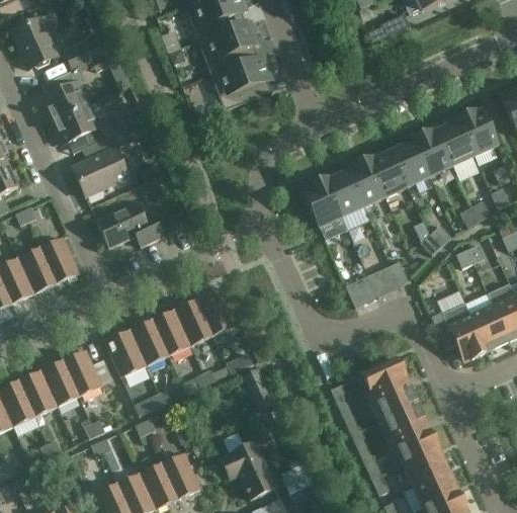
[(165,6),(162,0),(150,0),(154,10),(165,6)]
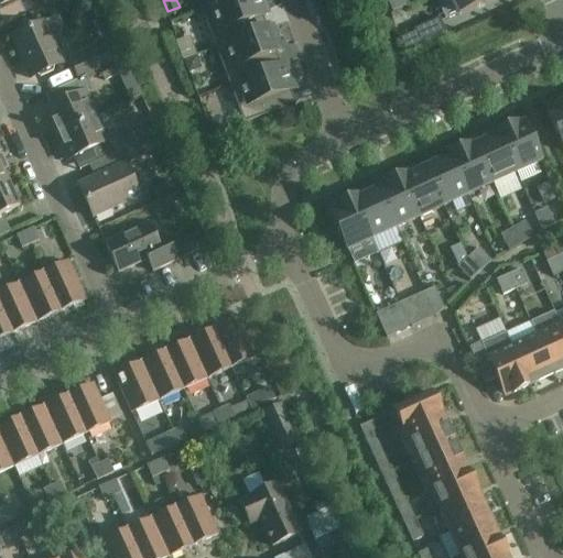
[(186,21),(202,14),(196,0),(181,7),(186,21)]
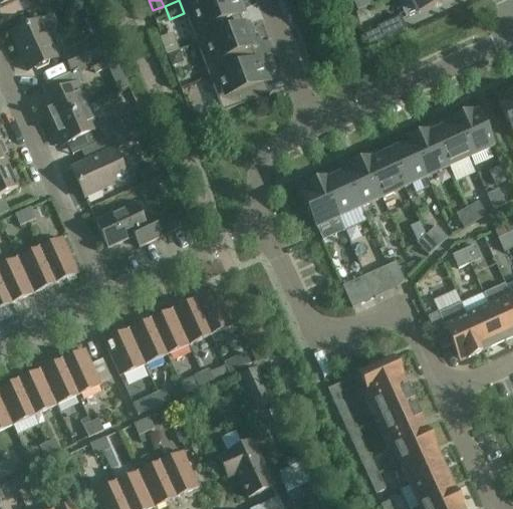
[(244,22),(236,1),(238,0),(200,0),(192,3),(184,5),(197,39),(244,22)]
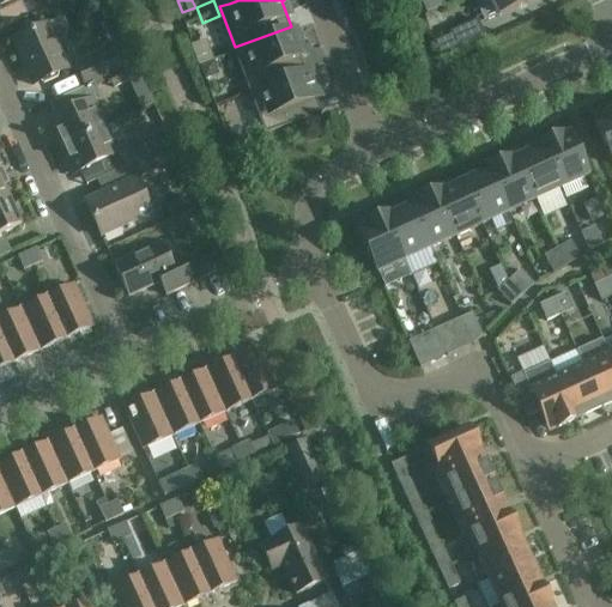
[(492,0),(498,11),(522,0),(492,0)]
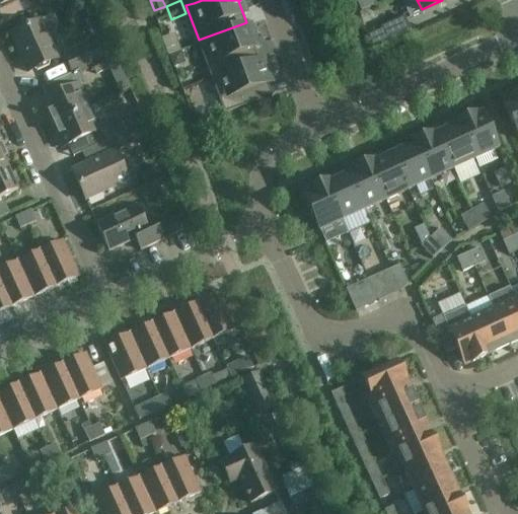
[(38,67),(49,62),(49,58),(57,54),(48,32),(55,28),(58,20),(54,10),(13,29),(20,46),(18,47),(28,67),(34,65),(38,67)]
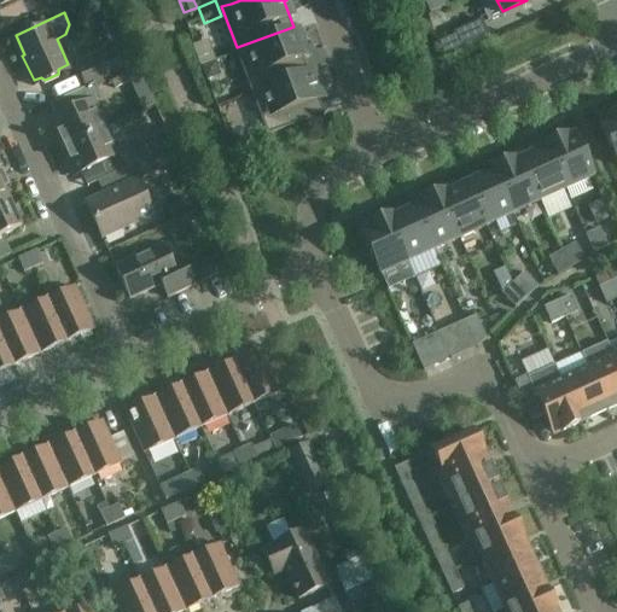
[(482,15),(437,35),(444,52),(490,31),(482,15)]
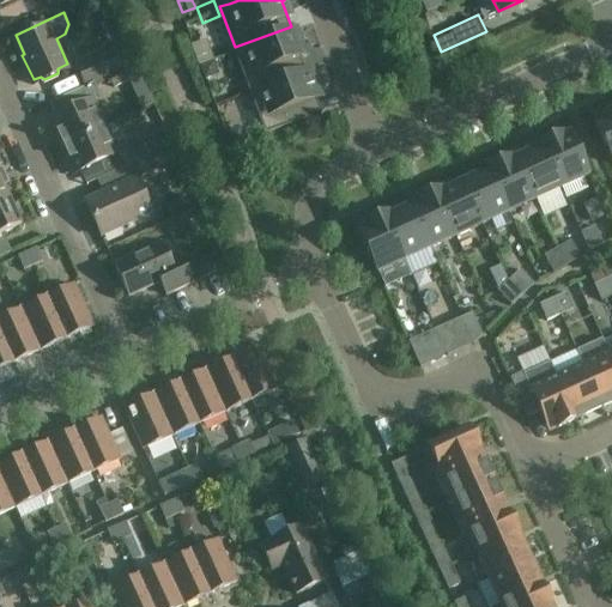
[(291,26),(235,47),(249,87),(306,66),(297,42),(302,40),(296,24),(291,26)]
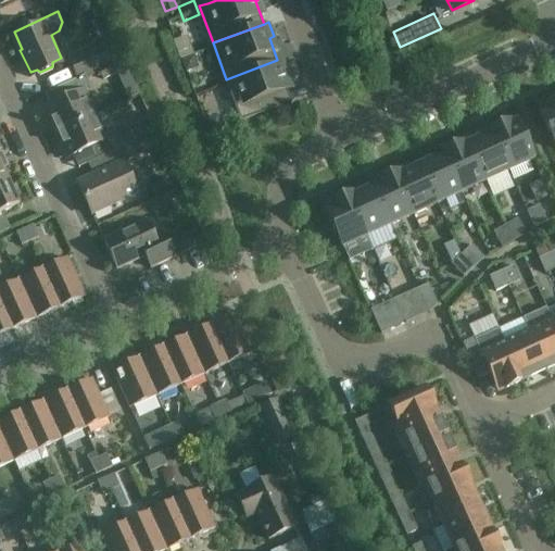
[(207,29),(190,36),(201,64),(217,59),(207,29)]
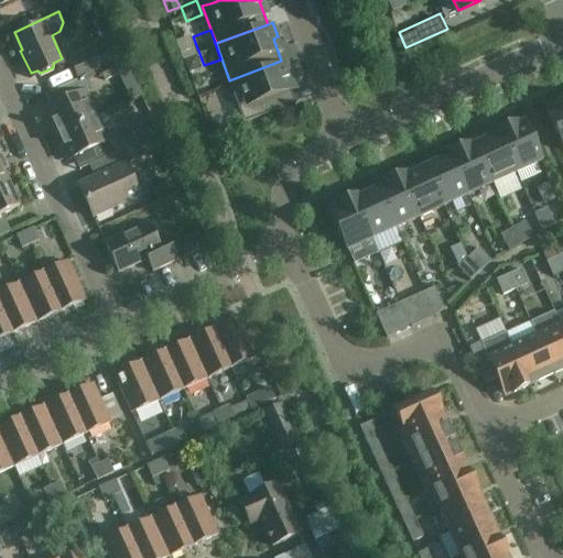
[(86,73),(101,66),(100,65),(127,53),(119,37),(71,58),(78,76),(86,72),(86,73)]
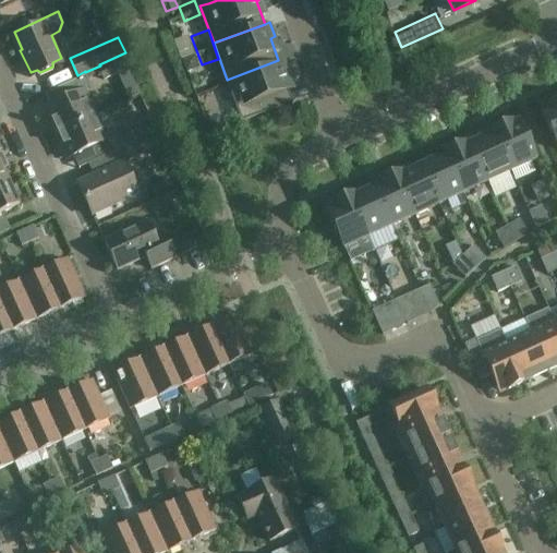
[(99,64),(100,65),(105,76),(131,64),(125,52),(99,64)]
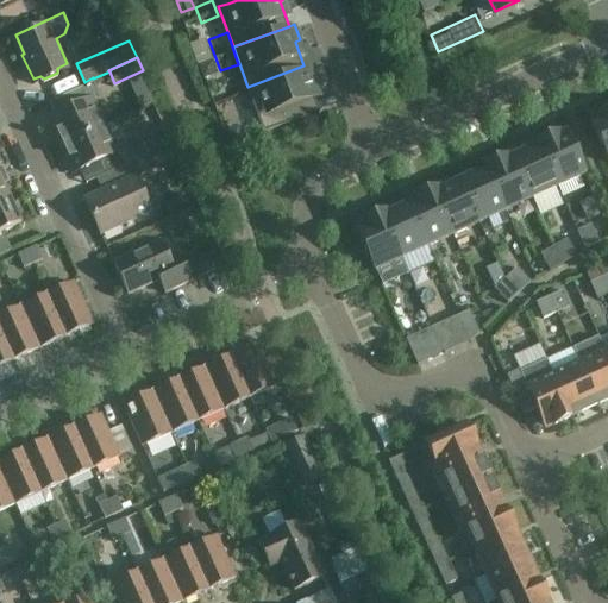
[(248,87),(264,129),(320,108),(309,82),(315,80),(309,64),(304,66),(248,87)]
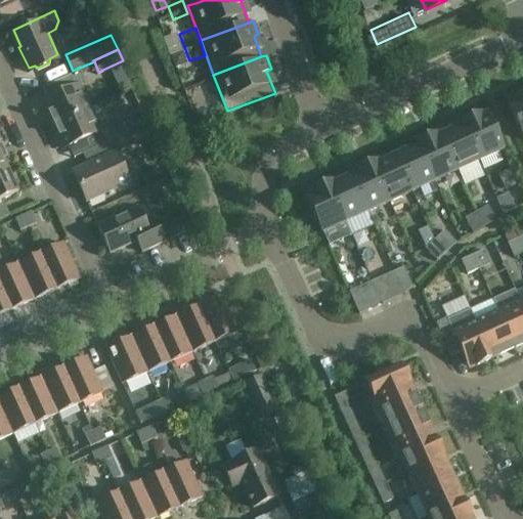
[(42,98),(52,122),(90,104),(80,83),(86,80),(80,68),(80,67),(73,71),(73,72),(43,85),(48,96),(42,98)]
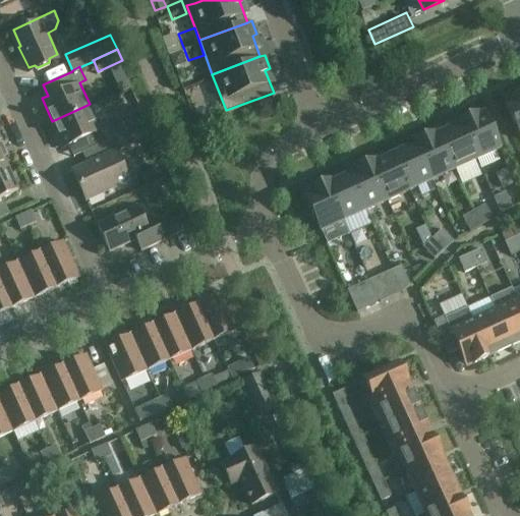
[(519,91),(511,95),(512,98),(506,100),(519,131),(519,91)]
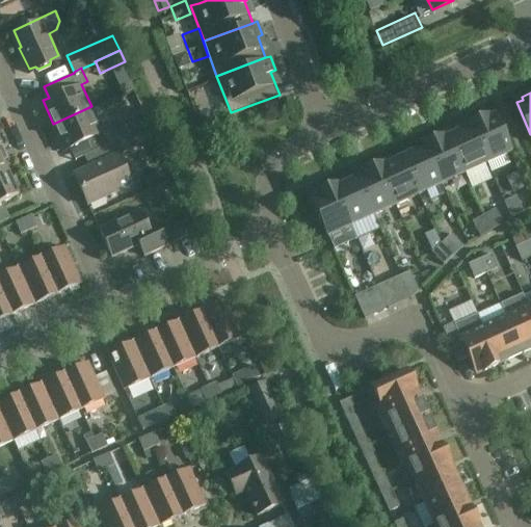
[(85,153),(114,139),(109,126),(102,129),(91,106),(53,124),(64,147),(71,143),(76,156),(85,153)]
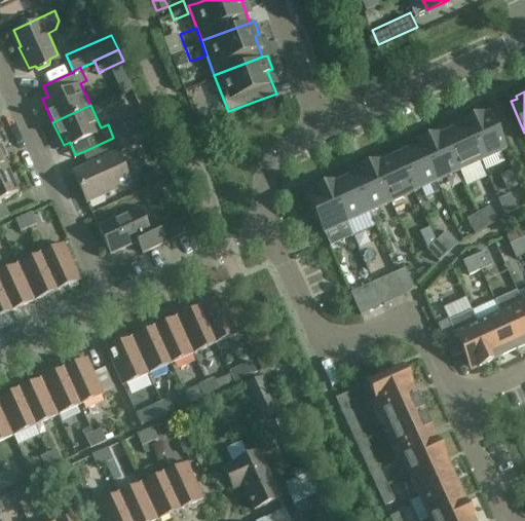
[(464,119),(482,158),(504,148),(488,111),(482,114),(481,112),(464,119)]
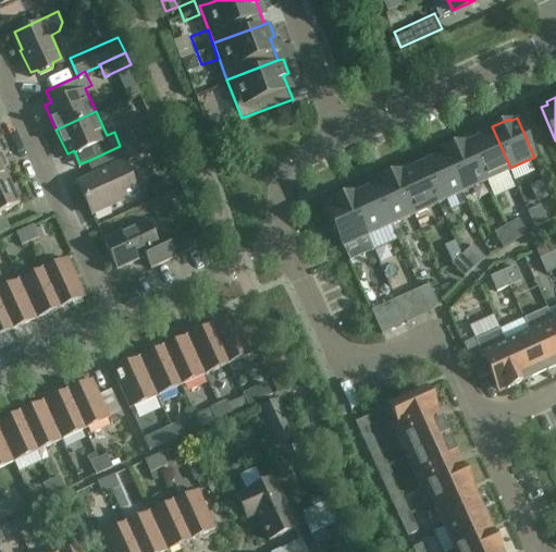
[(137,125),(141,135),(158,129),(152,119),(137,125)]
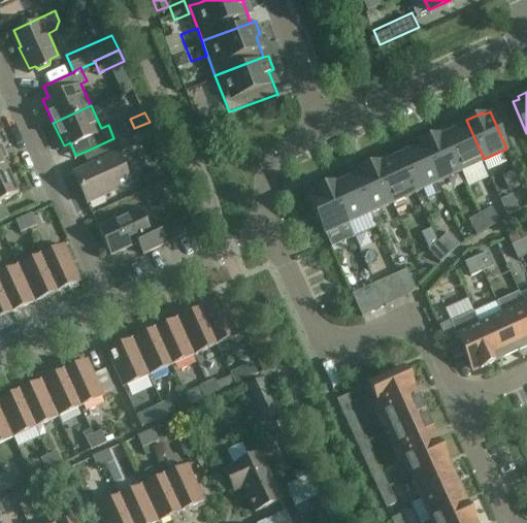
[(465,123),(445,132),(461,169),(484,159),(466,120),(464,121),(465,123)]
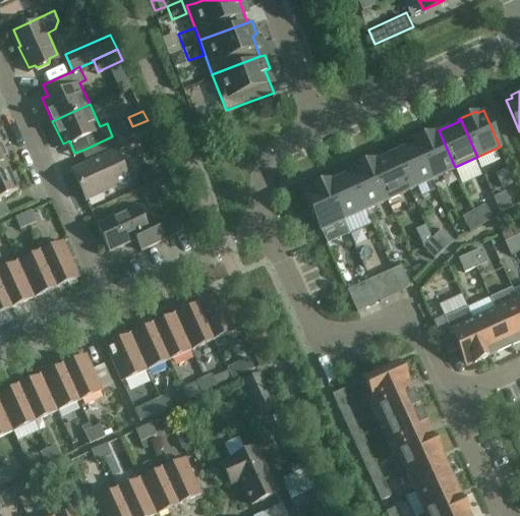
[(113,136),(112,136),(83,150),(88,160),(73,167),(87,196),(129,177),(116,148),(151,132),(146,122),(113,136)]
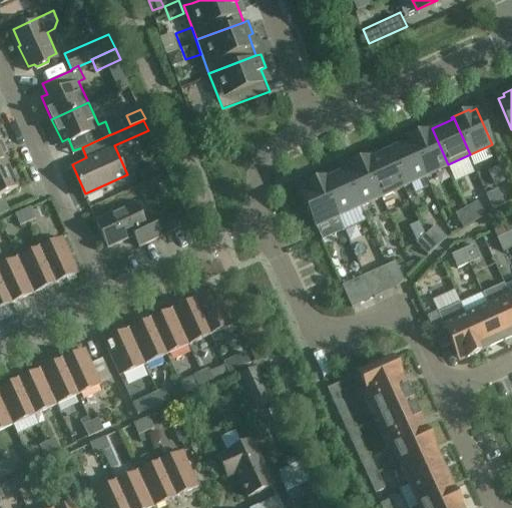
[(425,129),(409,136),(426,174),(448,164),(432,128),(426,131),(425,129)]
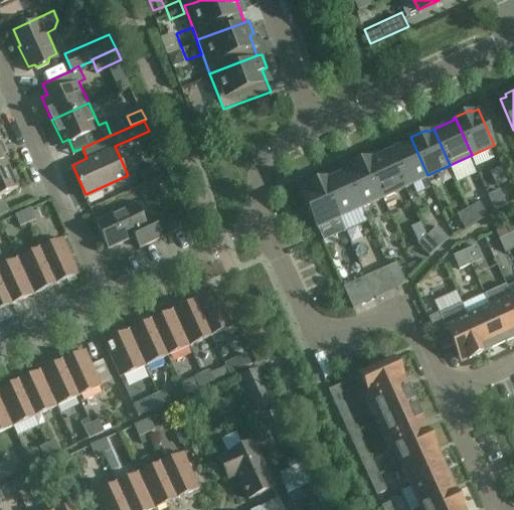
[(405,185),(427,175),(410,137),(408,138),(409,140),(389,149),(405,185)]
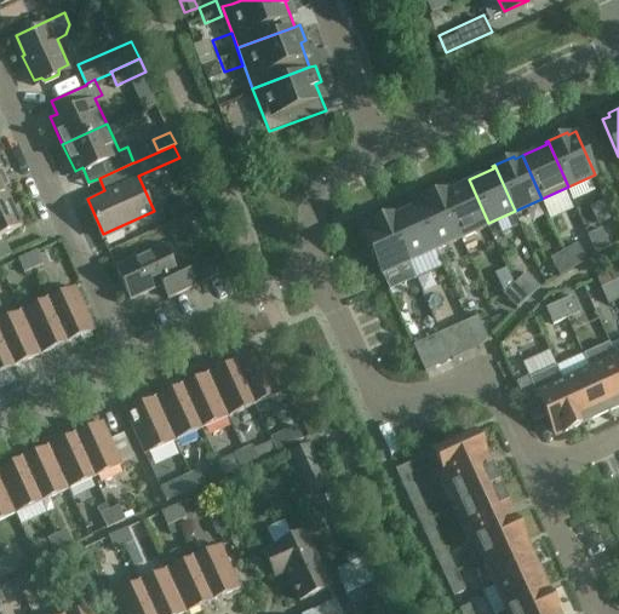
[(10,179),(6,172),(0,173),(0,202),(11,199),(4,182),(10,179)]
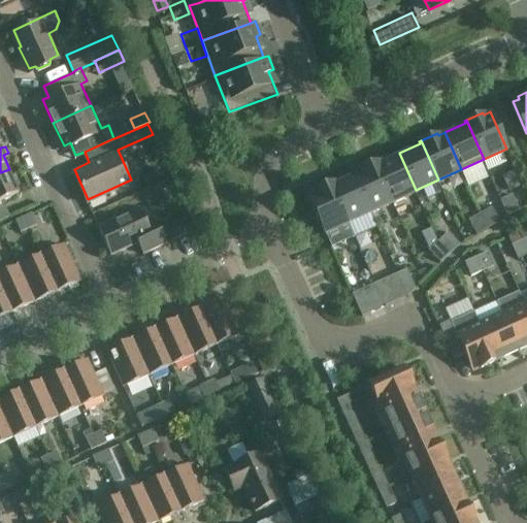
[(394,200),(416,190),(399,153),(379,163),(377,160),(376,161),(394,200)]
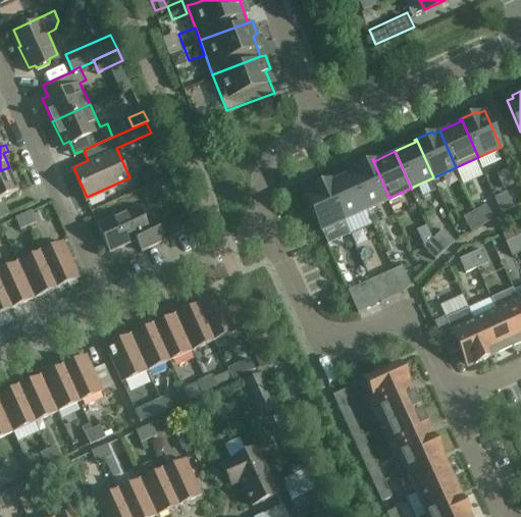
[(351,171),(367,208),(389,198),(372,159),(355,166),(356,169),(351,171)]
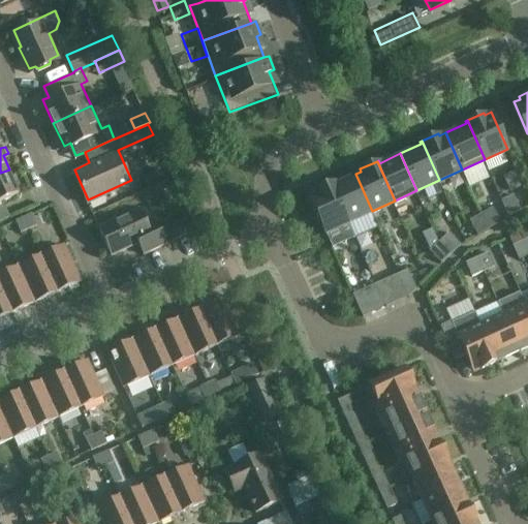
[(0,173),(0,198),(19,190),(9,170),(0,173)]
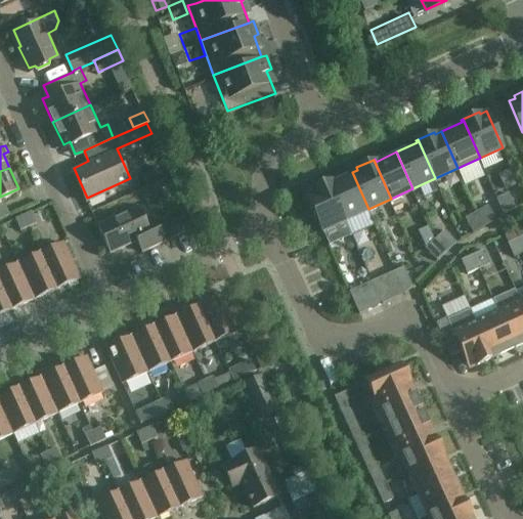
[(331,179),(329,180),(346,218),(368,209),(352,172),(332,181),(331,179)]
